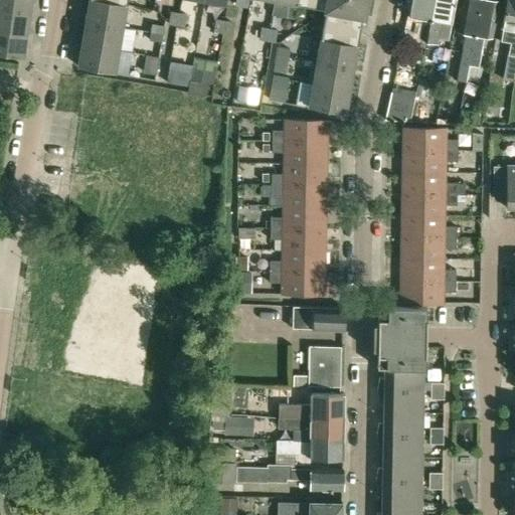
[(0,0),(0,7),(28,11),(29,0),(0,0)]
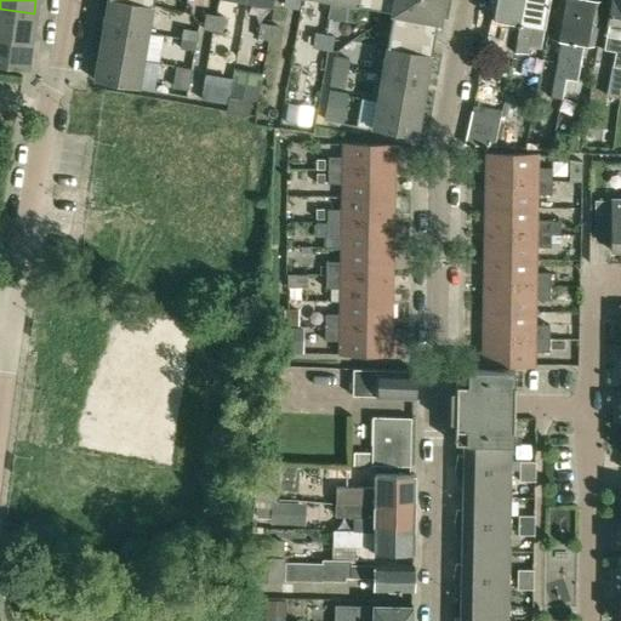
[(147,33),(151,7),(112,0),(108,0),(104,26),(147,33)]
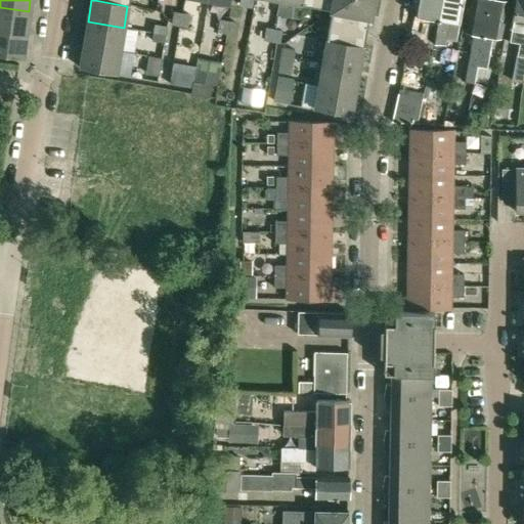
[(277,0),(274,16),(298,20),(301,5),(301,0),(277,0)]
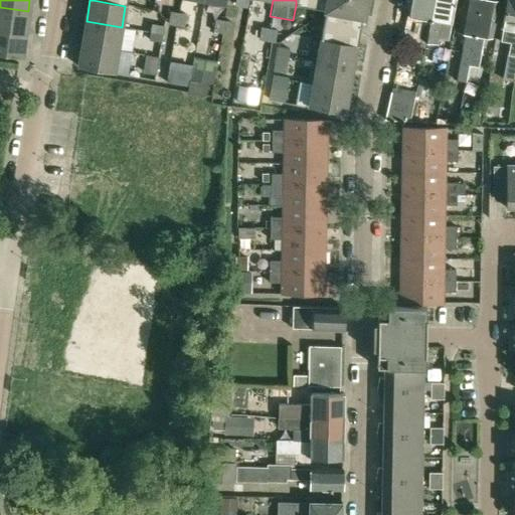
[(296,0),(296,5),(326,10),(339,0),(296,0)]
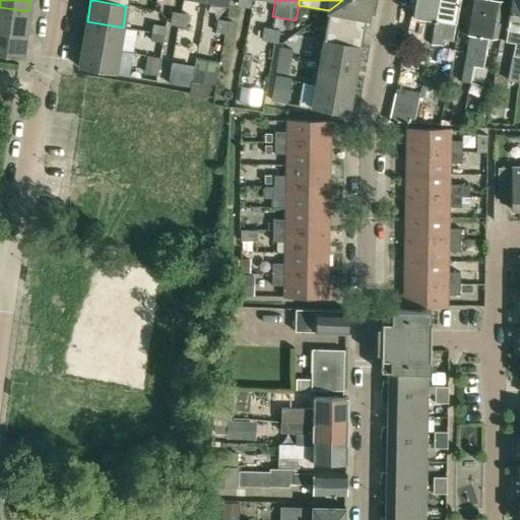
[(366,15),(369,0),(342,0),(329,10),(323,41),(324,41),(360,47),(361,47),(365,25),(369,26),(371,16),(366,15)]
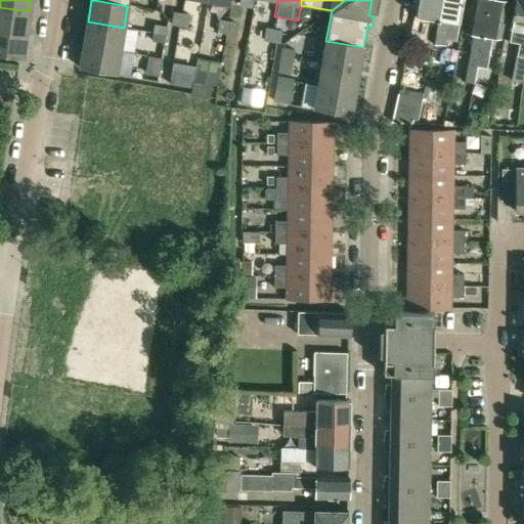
[(409,39),(423,41),(423,44),(434,46),(441,0),(419,0),(417,15),(415,14),(409,39)]
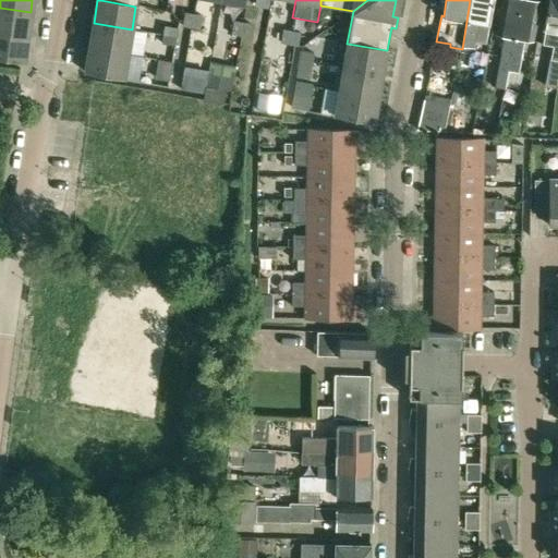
[(470,0),(462,46),(474,48),(475,44),(486,46),(493,0),(470,0)]
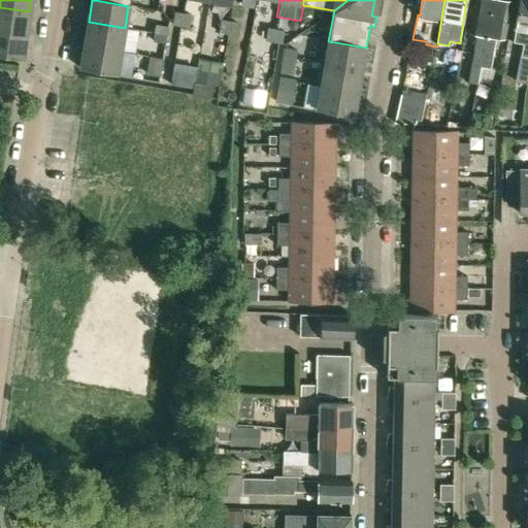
[(468,79),(468,84),(476,85),(477,81),(481,66),(482,59),(492,0),(474,0),(469,33),(476,34),(473,57),(468,79)]
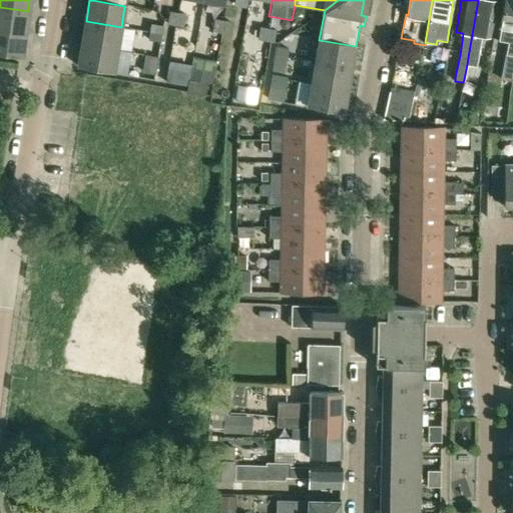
[(485,0),(478,0),(468,57),(467,64),(476,66),(481,37),(489,38),(495,2),(491,1),(485,0)]
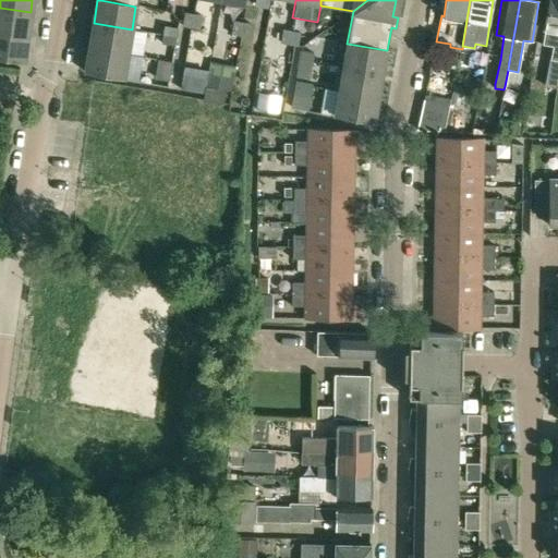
[(557,0),(549,0),(544,29),(541,44),(552,45),(550,48),(544,87),(549,88),(557,89),(557,87),(557,0)]
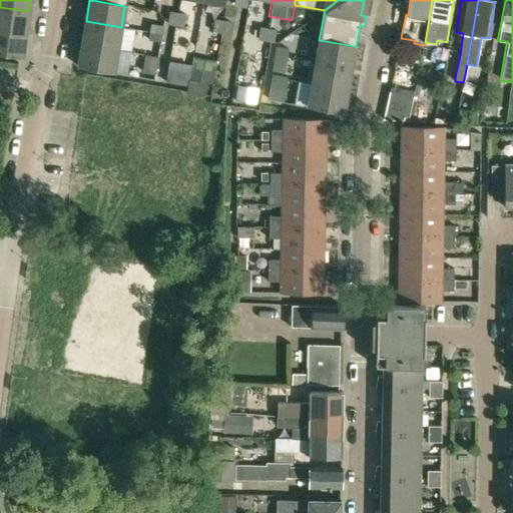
[(0,30),(25,34),(28,11),(0,7),(0,30)]
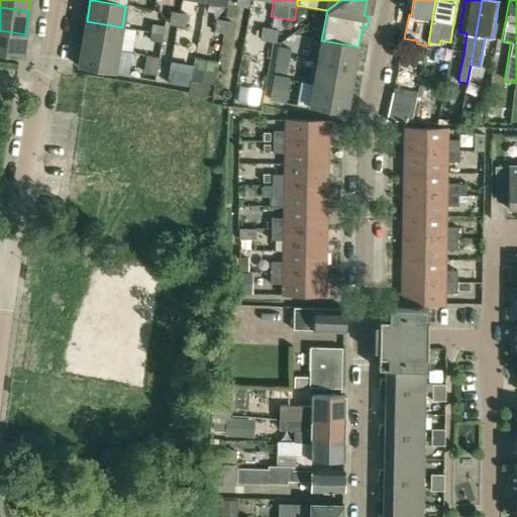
[(177,24),(179,12),(171,11),(169,23),(177,24)]
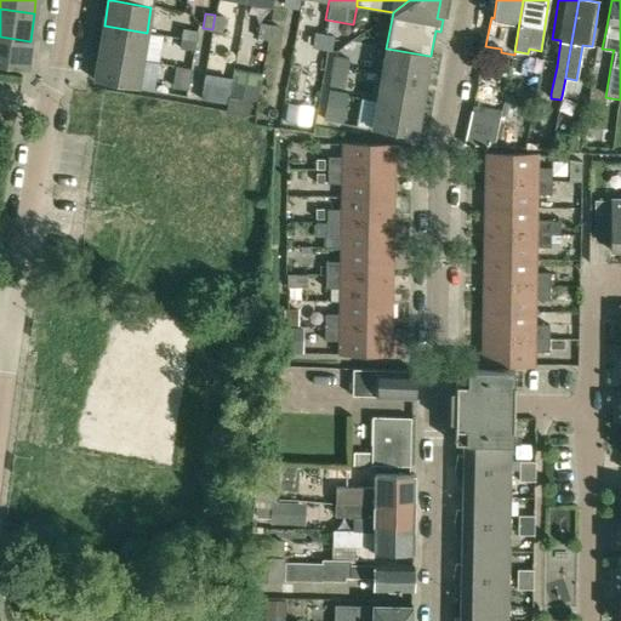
[(224,17),(215,15),(212,29),(222,32),(224,17)]
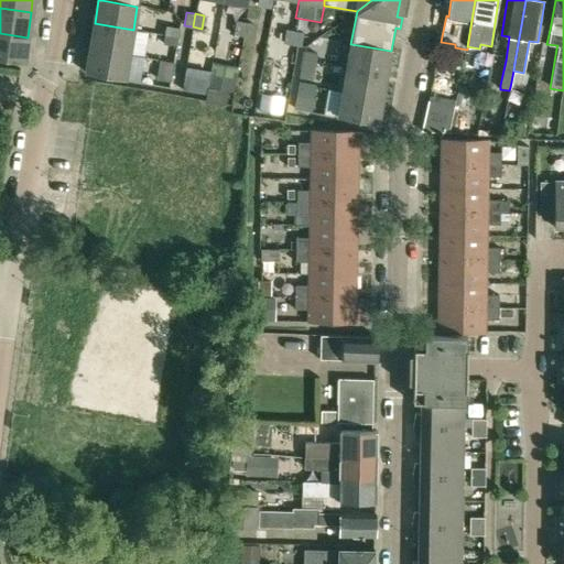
[(242,35),(245,22),(236,21),(234,34),(242,35)]
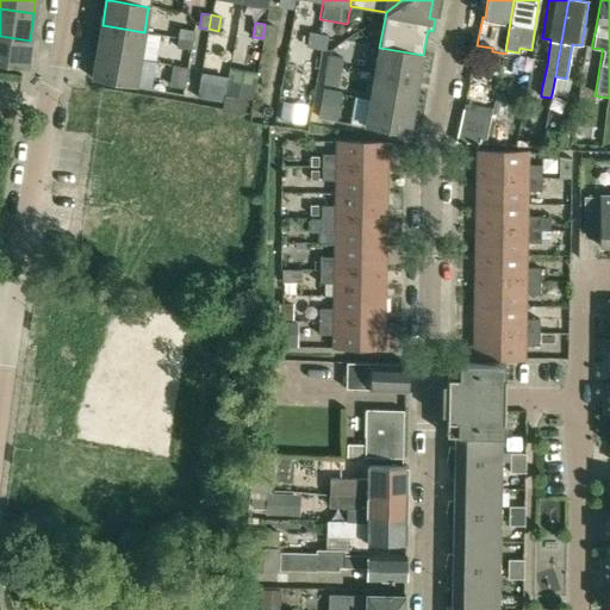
[(274,25),(265,24),(262,38),(272,41),(274,25)]
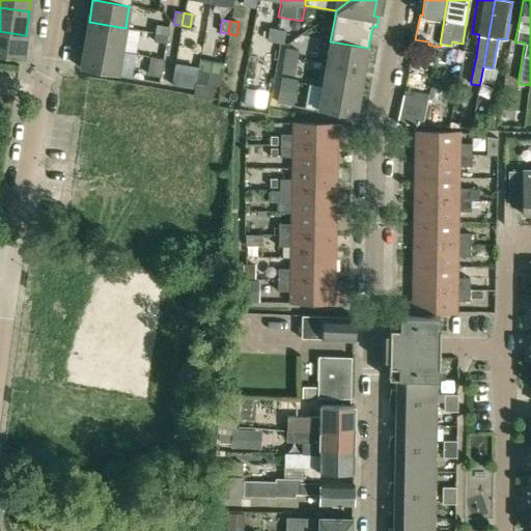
[(85,46),(121,52),(126,28),(89,22),(85,46)]
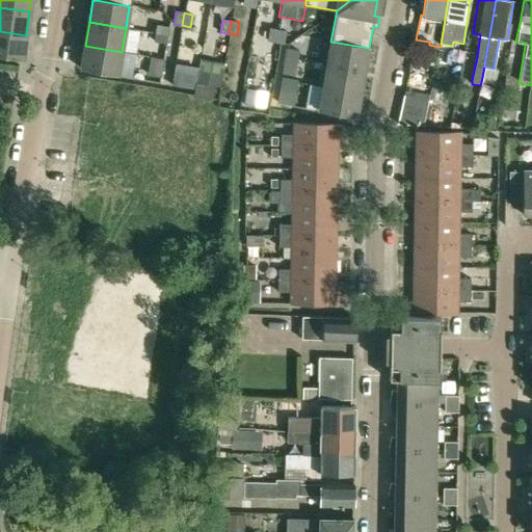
[(157,24),(155,32),(168,34),(170,26),(157,24)]
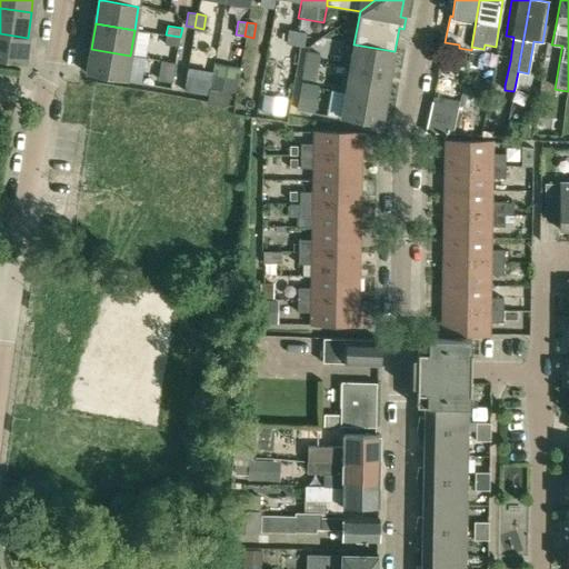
[(285,41),(293,43),(296,30),(287,29),(285,41)]
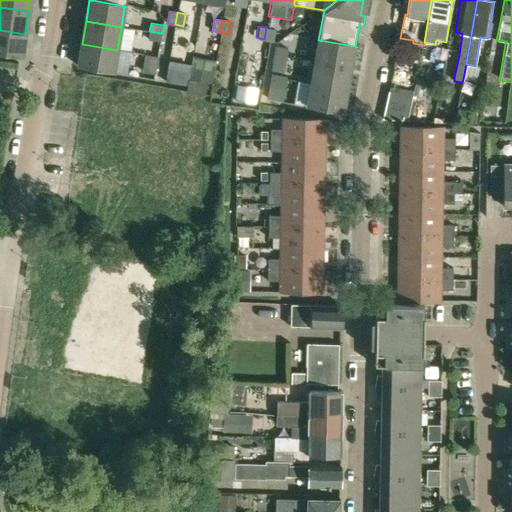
[(266,27),(264,39),(272,40),(274,28),(266,27)]
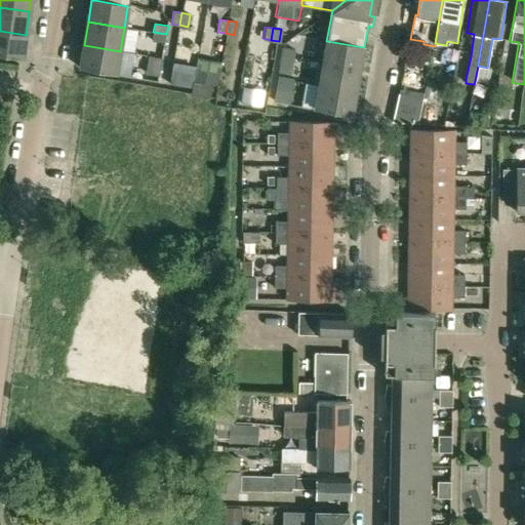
[(0,55),(23,58),(26,35),(0,31),(0,55)]
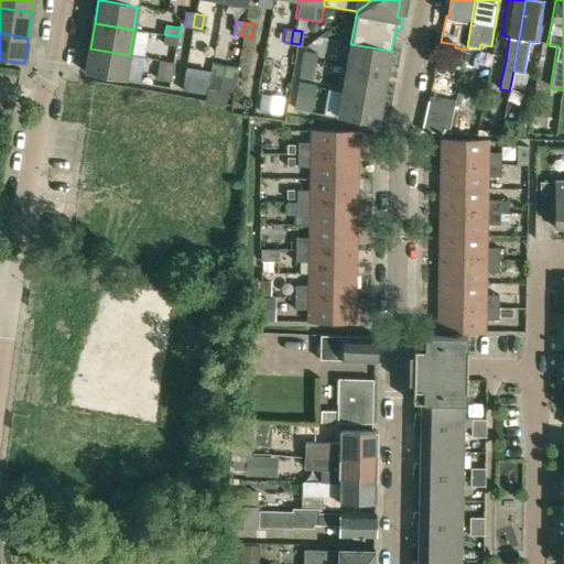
[(179,36),(164,34),(163,43),(177,46),(179,36)]
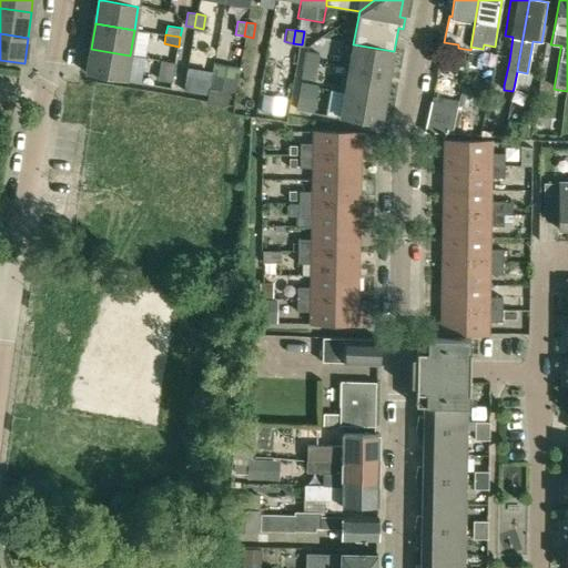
[(354,44),(351,69),(388,75),(393,51),(354,44)]
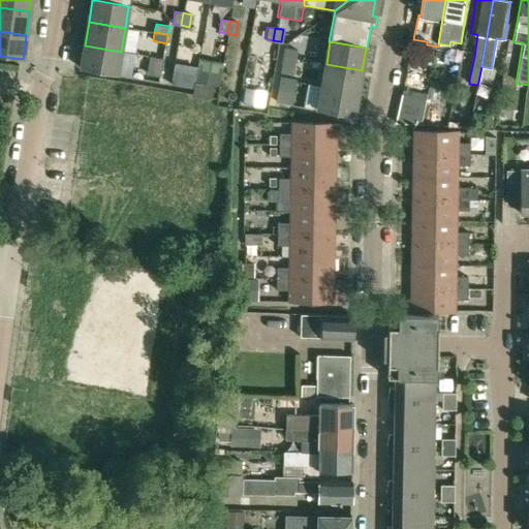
[(85,45),(81,69),(117,75),(130,78),(134,54),(121,52),(85,45)]
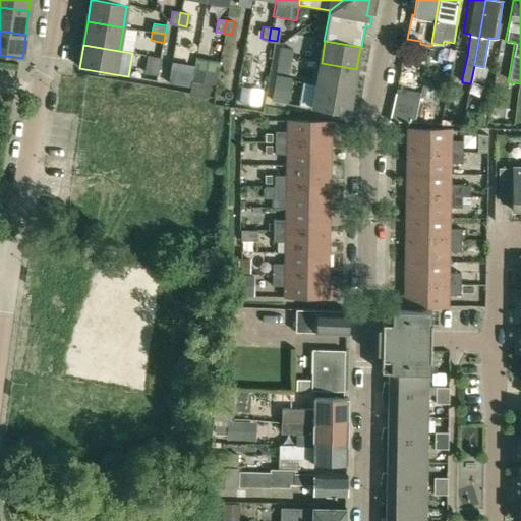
[(280,47),(279,55),(292,58),(294,49),(280,47)]
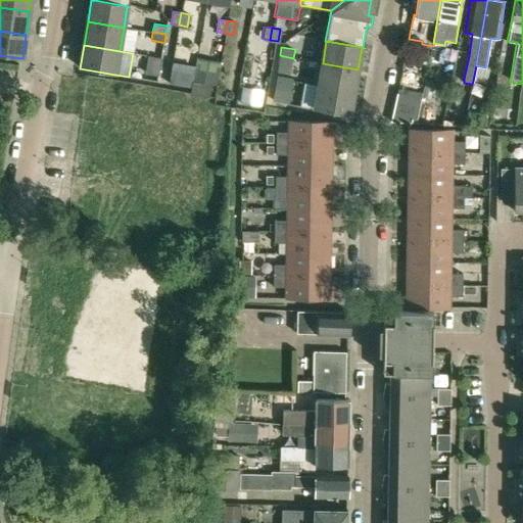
[(162,58),(149,55),(145,79),(157,81),(162,58)]
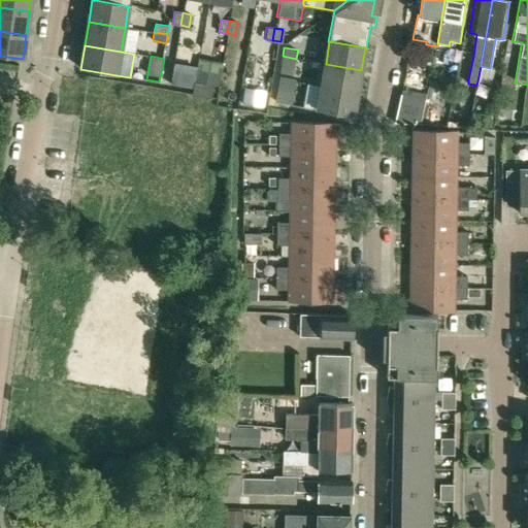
[(294,67),(296,59),(283,56),(279,72),(293,75),(294,67)]
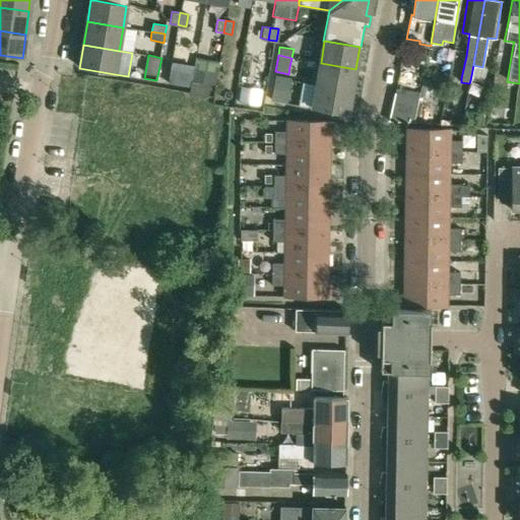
[(194,65),(193,73),(191,81),(193,81),(211,85),(216,86),(221,61),(196,57),(194,65)]
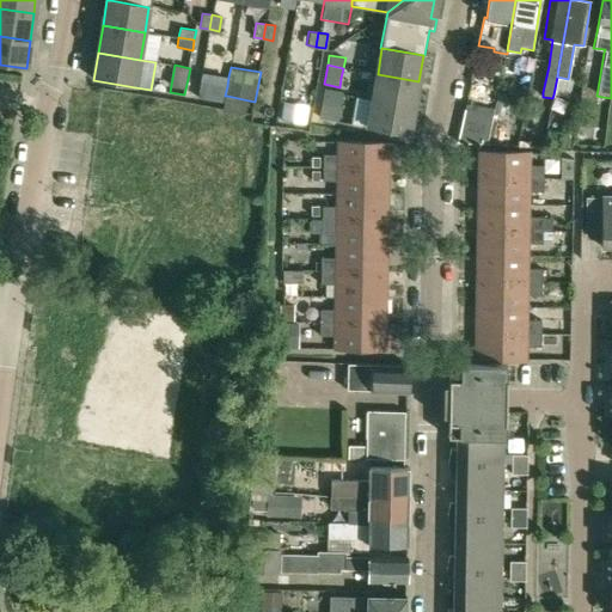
[(418,81),(378,74),(373,101),(414,108),(418,81)]
